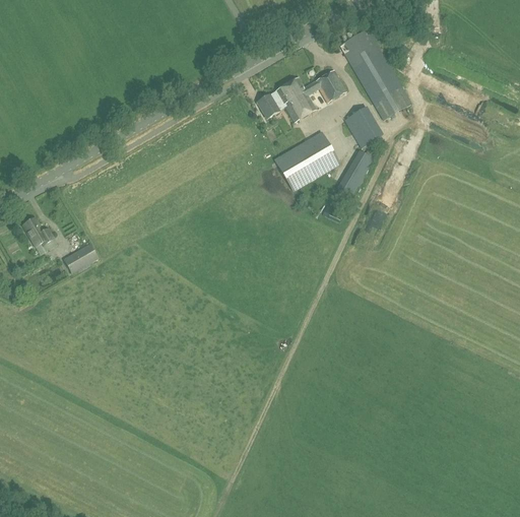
[(411,103),(401,85),(368,27),(339,45),(383,119),(391,115),(392,117),(395,115),(394,113),(411,103)]
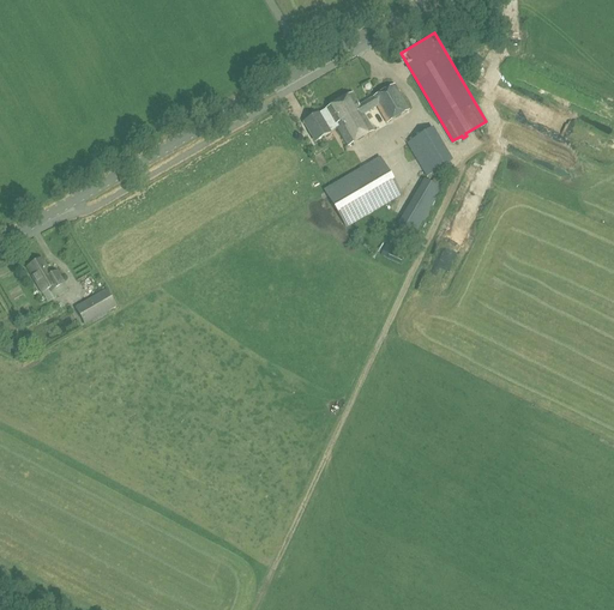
[(409,107),(395,82),(372,95),(360,102),(353,90),(325,107),(335,122),(335,121),(348,143),(373,128),(363,110),(377,103),(386,120),(409,107)]
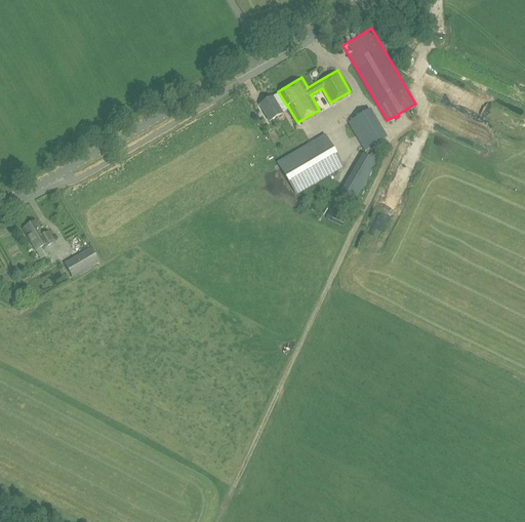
[(278,91),(259,103),(269,119),(283,111),(282,110),(287,107),(278,91)]
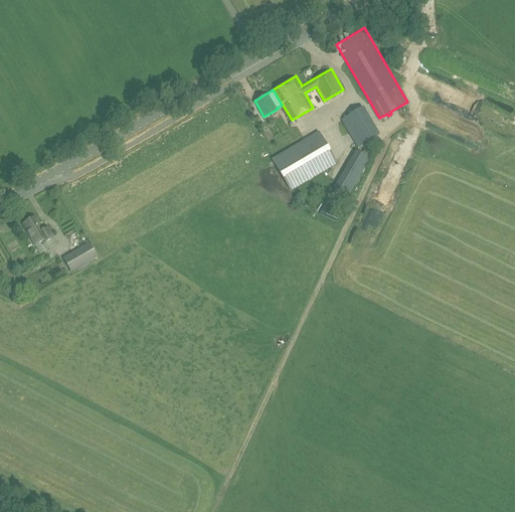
[(380,133),(363,105),(340,118),(357,146),(380,133)]
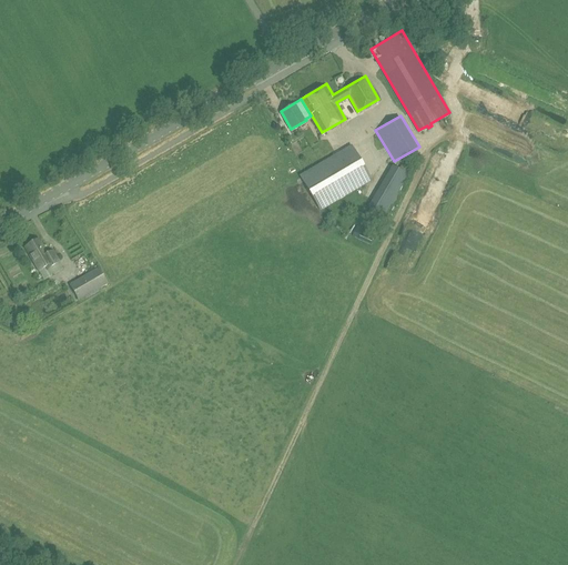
[(304,150),(312,145),(308,139),(301,143),(304,150)]
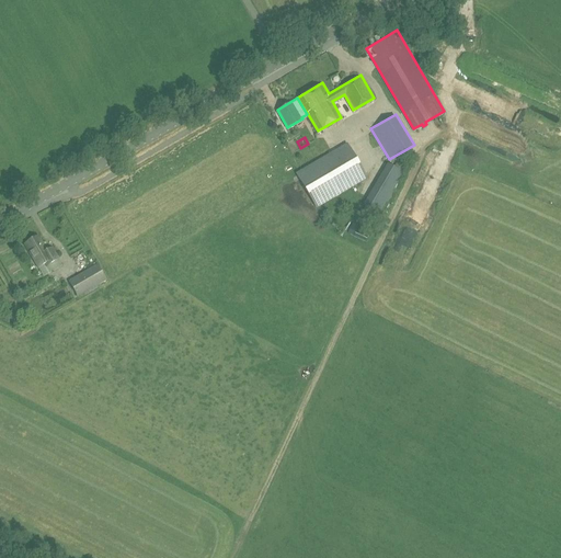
[(367,175),(361,163),(347,140),(296,171),(316,206),(367,175)]
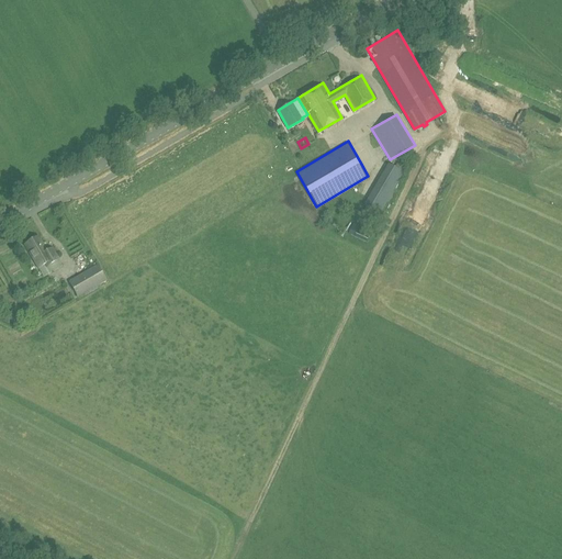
[(389,161),(363,203),(380,213),(404,170),(389,161)]
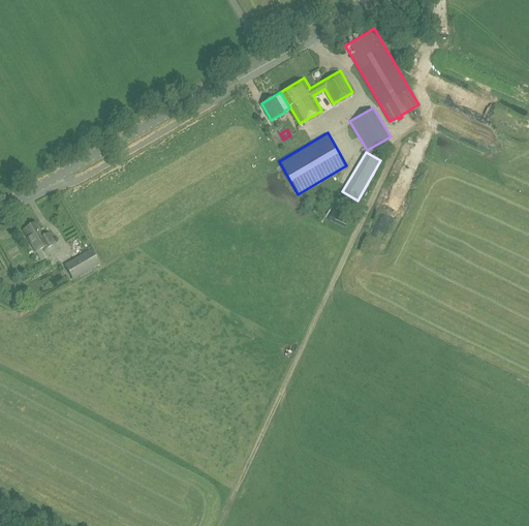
[(333,208),(329,217),(334,220),(333,220),(345,225),(349,215),(333,208)]
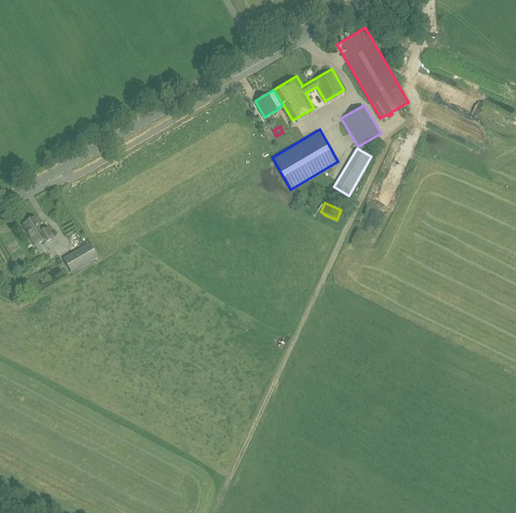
[(22,223),(31,237),(35,244),(41,240),(42,243),(53,236),(47,226),(42,229),(34,216),(22,223)]
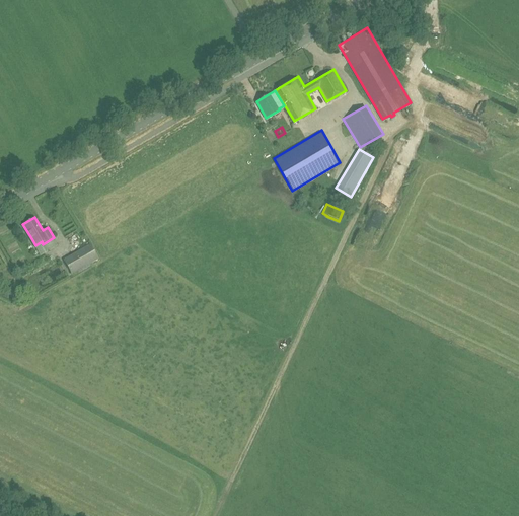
[(90,242),(64,258),(72,273),(98,258),(90,242)]
